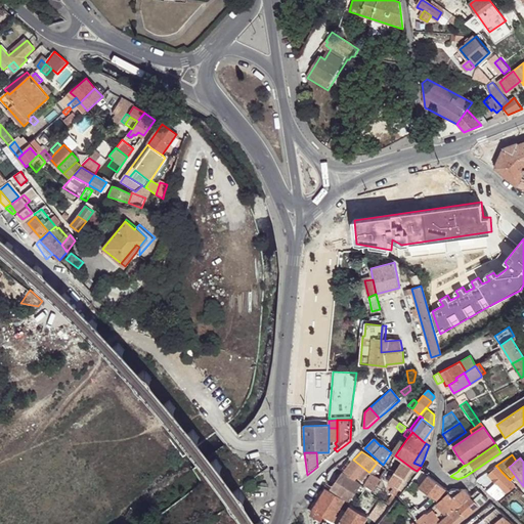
[(353,460),(345,470),(354,478),(356,475),(362,480),(368,472),(353,460)]
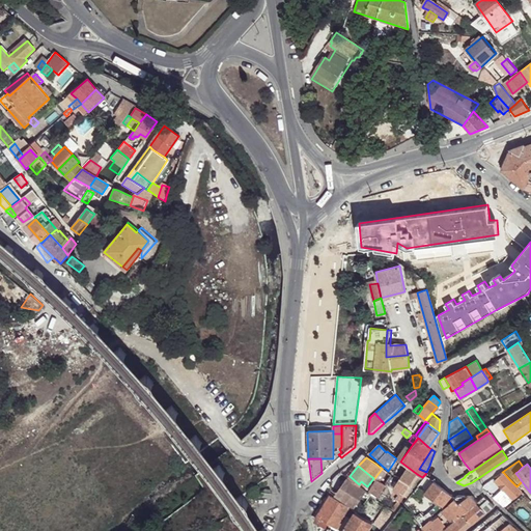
[(417,474),(408,469),(393,490),(402,495),(403,495),(408,497),(417,484),(422,477),(417,474)]
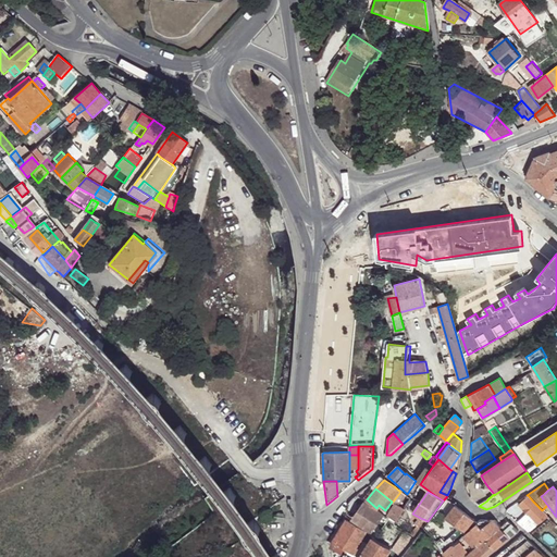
[(347,505),(346,515),(353,519),(366,503),(357,495),(347,505)]
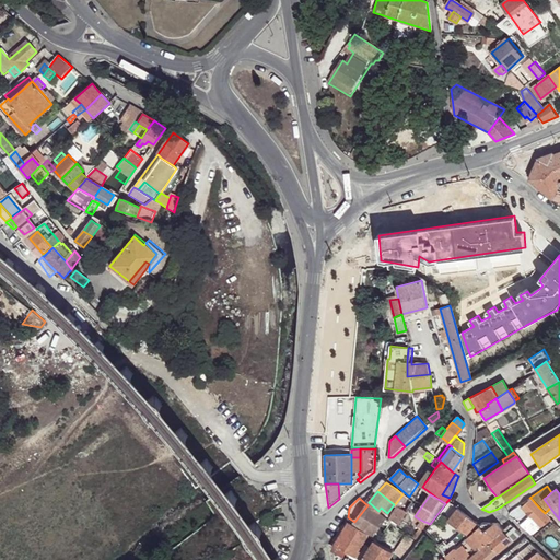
[(550,520),(545,513),(536,504),(531,498),(521,506),(531,516),(540,527),(550,520)]
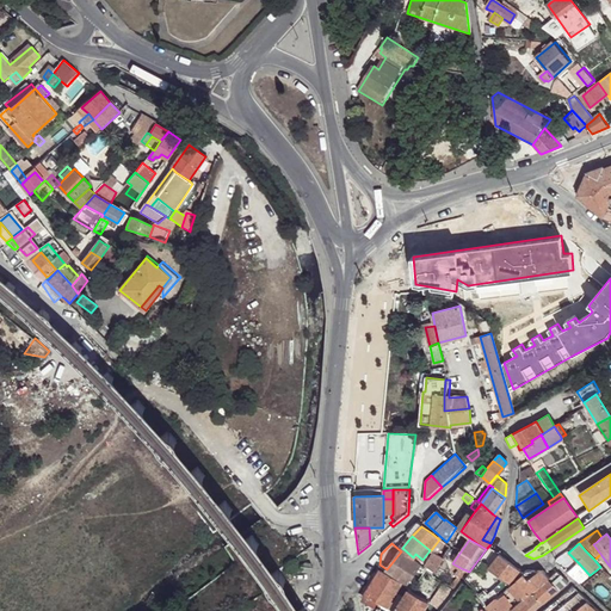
[(446,545),(439,556),(443,559),(450,548),(446,545)]
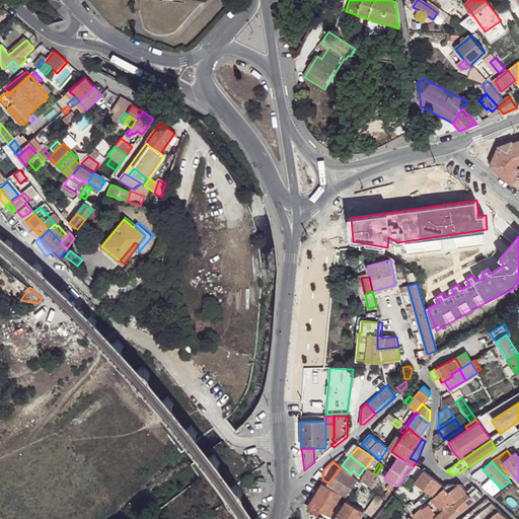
[(414,478),(423,469),(416,463),(413,466),(408,473),(414,478)]
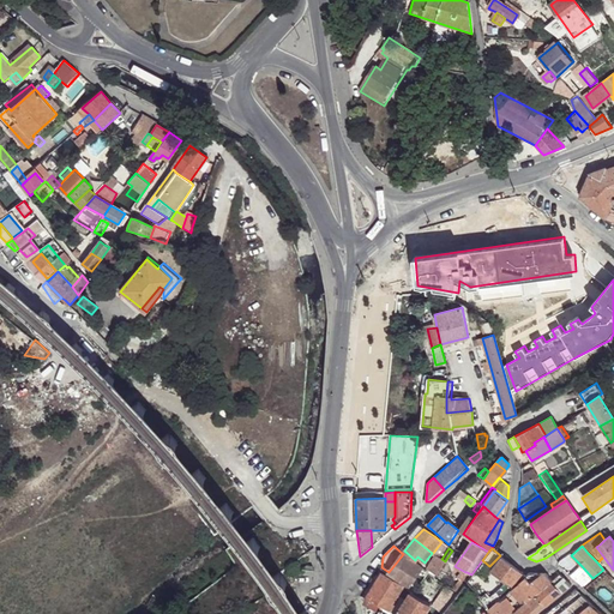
[(403,554),(389,572),(409,588),(422,569),(421,567),(403,554)]
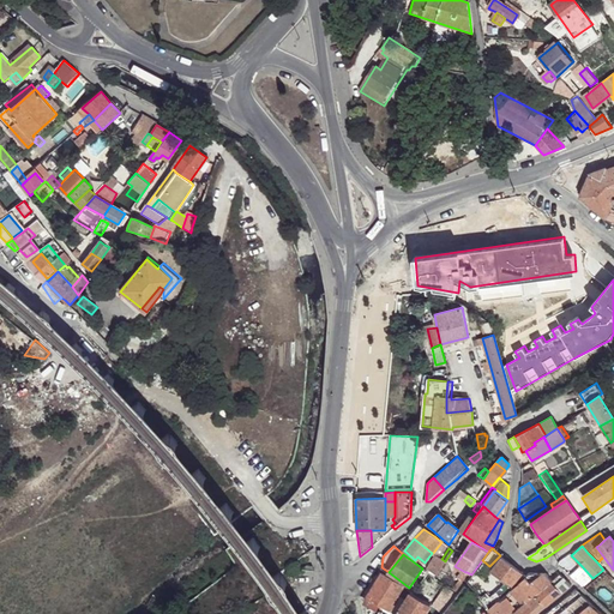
[(437,555),(427,569),(437,576),(445,561),(441,559),(437,555)]
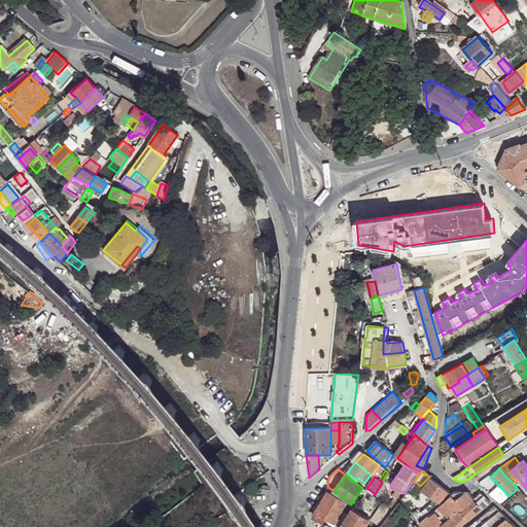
[(434,498),(441,503),(450,494),(430,478),(422,488),(434,498)]
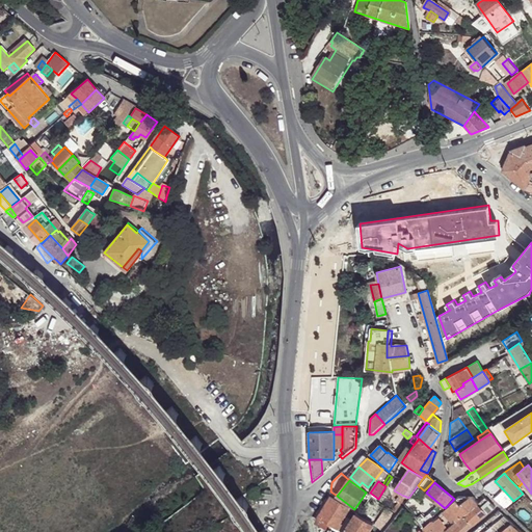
[(504,508),(513,501),(504,490),(495,499),(504,508)]
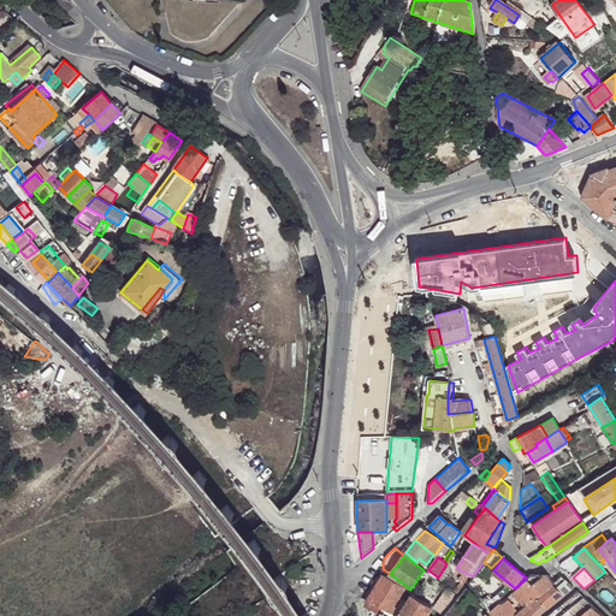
[(279,574),(277,575),(285,588),(288,586),(286,584),(282,575),(280,576),(279,574)]
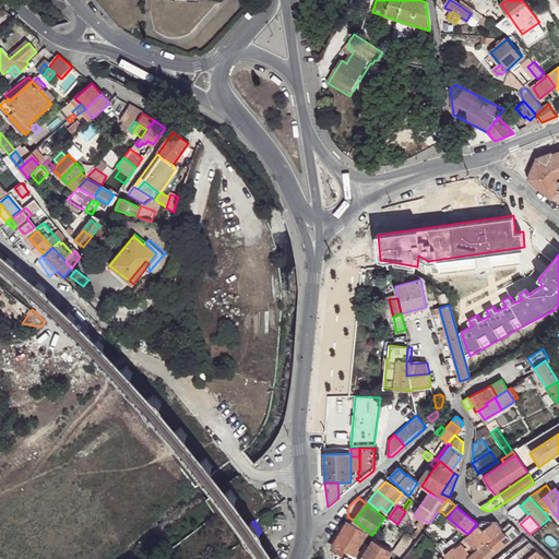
[(495,536),(501,530),(496,522),(494,522),(483,531),(477,535),(478,537),(484,544),(495,536)]
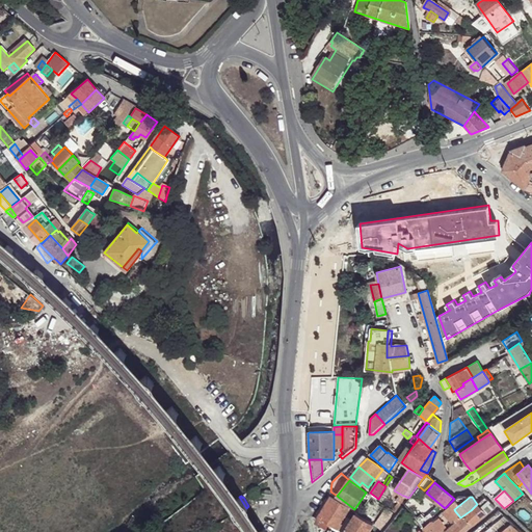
[(316,520),(316,524),(327,531),(328,529),(330,526),(337,530),(350,510),(329,498),(318,517),(316,520)]
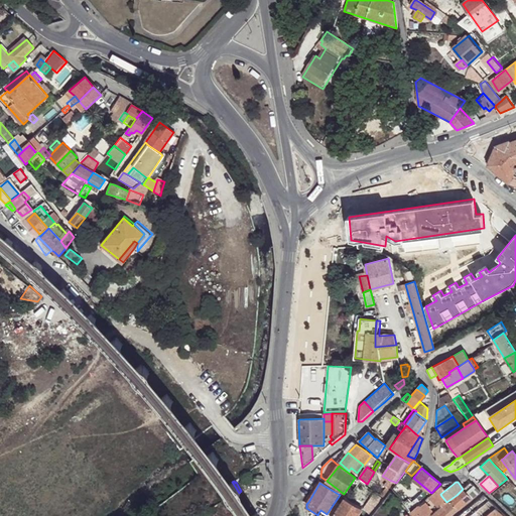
[(431,493),(436,499),(441,496),(440,494),(445,490),(440,484),(431,493)]
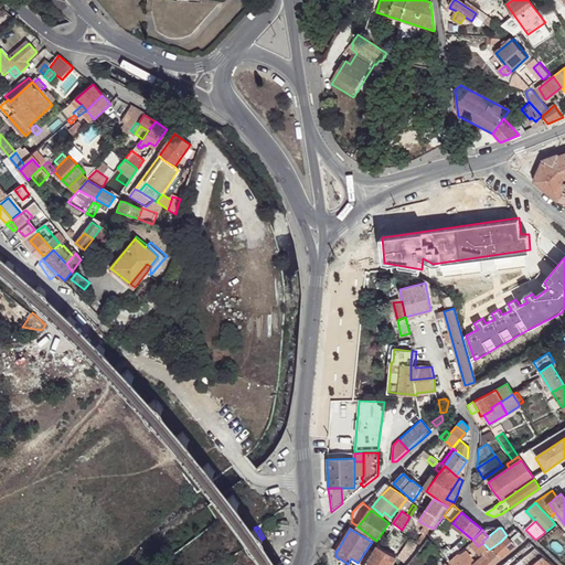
[(464,547),(472,540),(466,534),(459,542),(464,547)]
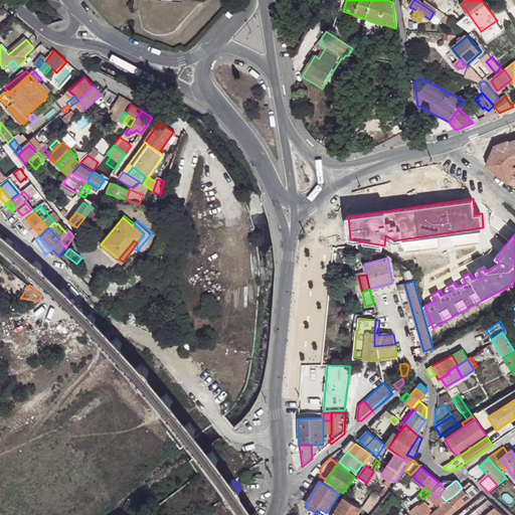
[(479,490),(475,487),(467,494),(470,497),(479,490)]
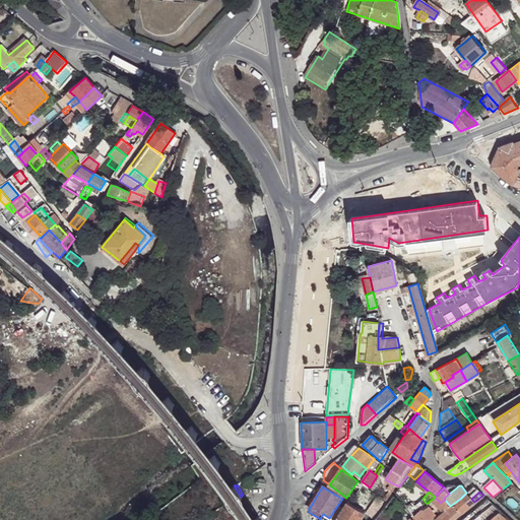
[(222,493),(220,494),(221,496),(220,497),(225,504),(226,503),(228,505),(230,504),(222,493)]
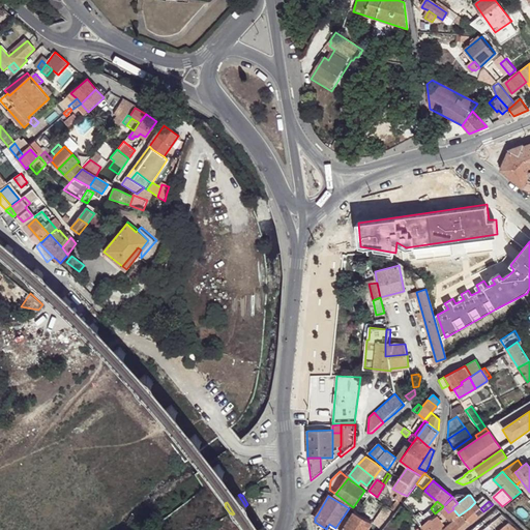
[(480,508),(475,502),(469,508),(477,518),(483,512),(483,511),(480,508)]
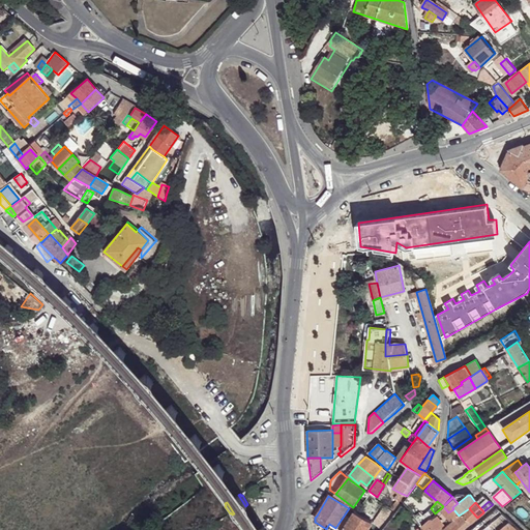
[(477,518),(469,508),(459,516),(454,519),(453,520),(462,529),(477,518)]
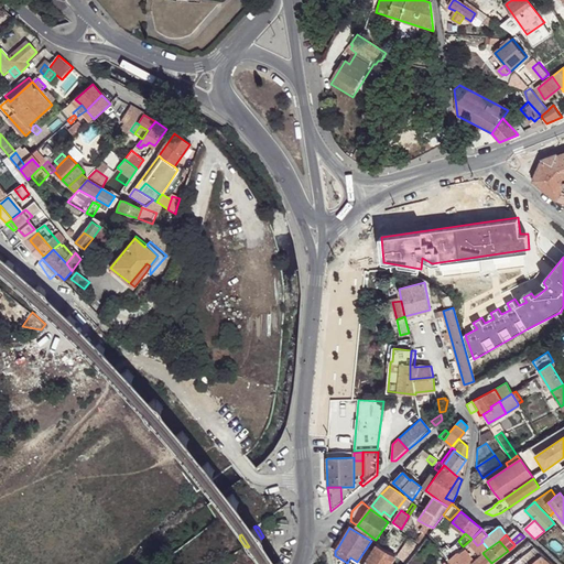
[(409,557),(418,545),(413,542),(403,554),(409,557)]
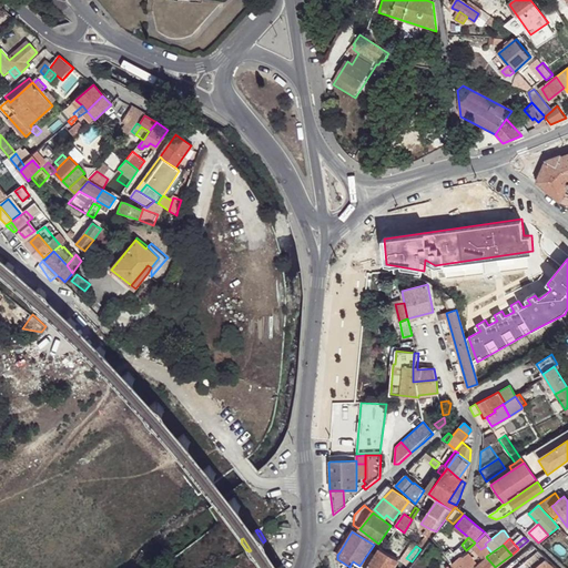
[(487,556),(492,553),(486,546),(480,549),(487,556)]
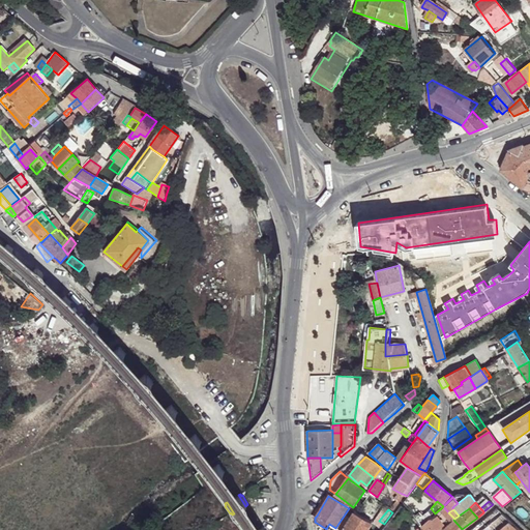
[(366,529),(372,523),(367,521),(365,519),(354,512),(342,529),(366,529)]
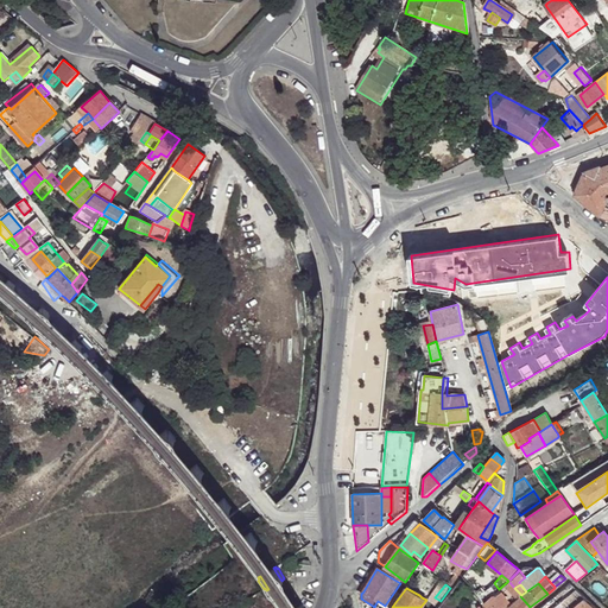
[(474,593),(482,603),(487,600),(486,597),(488,596),(481,588),(474,593)]
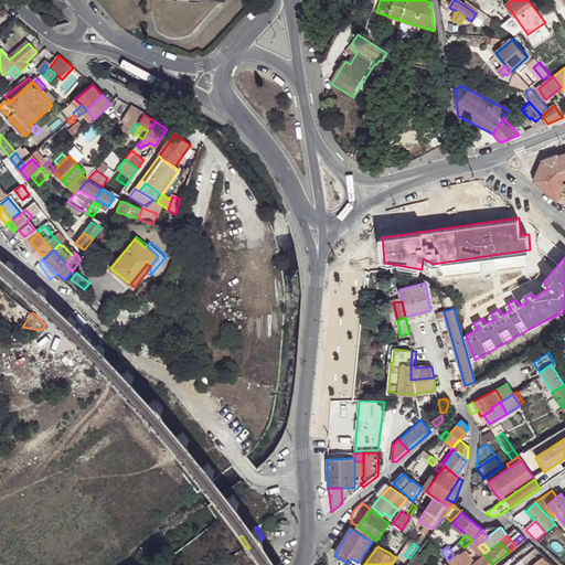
[(535,547),(532,550),(537,558),(543,554),(535,547)]
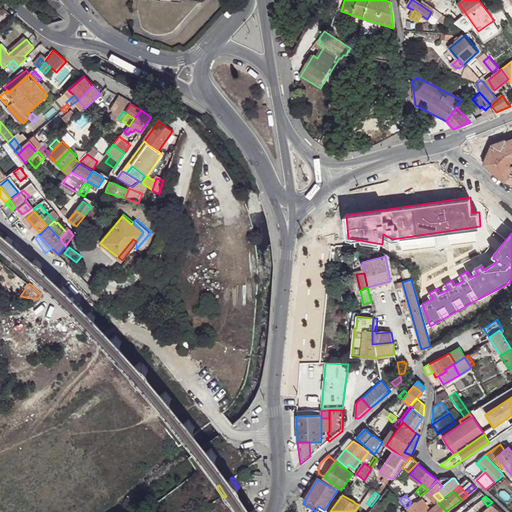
[(368,510),(371,506),(366,503),(358,498),(356,501),(355,503),(359,505),(368,510)]
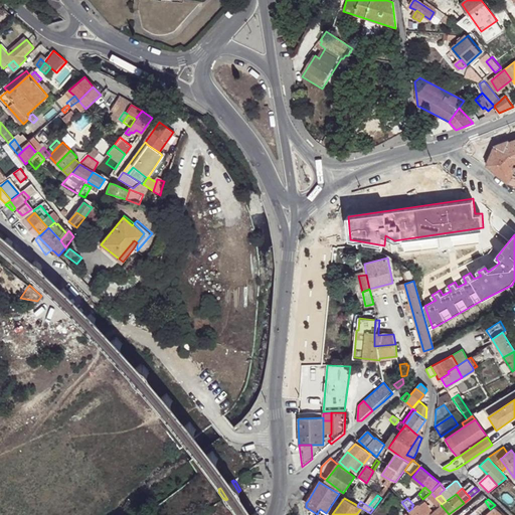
[(483,514),(490,509),(485,501),(468,514),(483,514)]
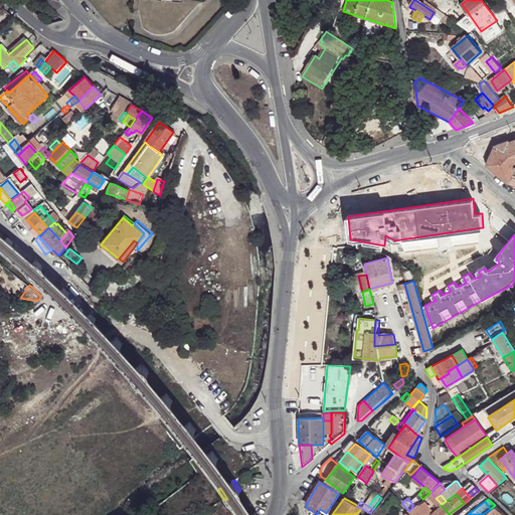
[(423,513),(428,509),(422,502),(417,506),(423,513)]
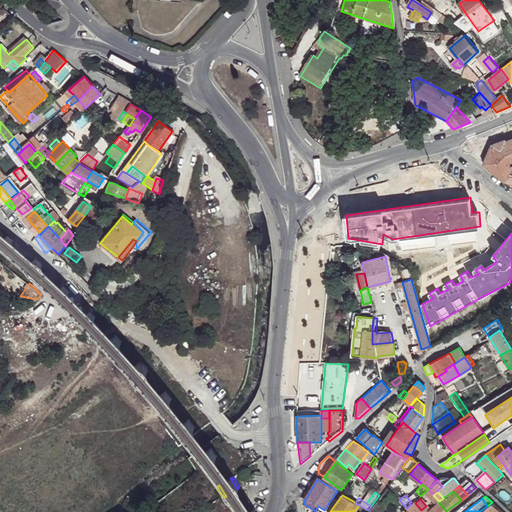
[(426,511),(427,511),(429,510),(426,506),(421,510),(415,503),(414,501),(410,505),(406,508),(409,511),(426,511)]
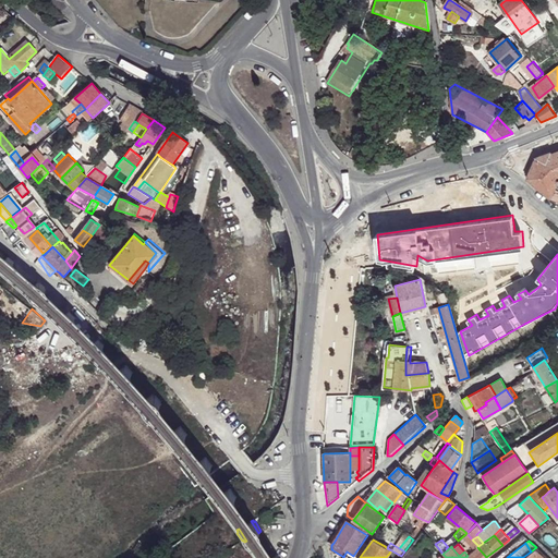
[(485,557),(486,557),(477,547),(468,556),(465,557),(466,557),(485,557)]
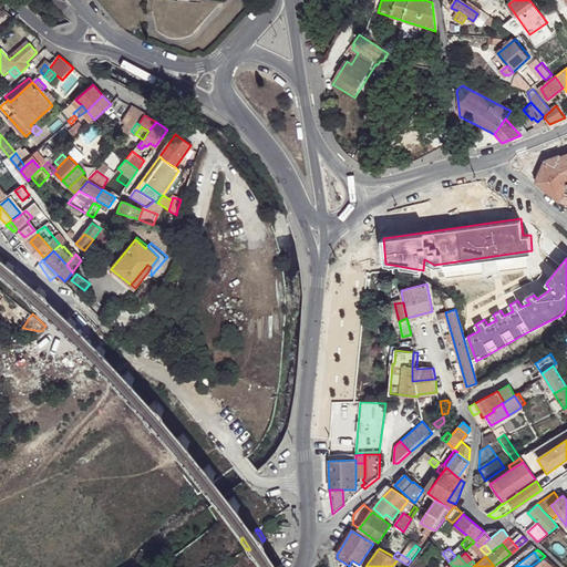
[(532,566),(556,566),(545,556),(539,560),(532,566)]
